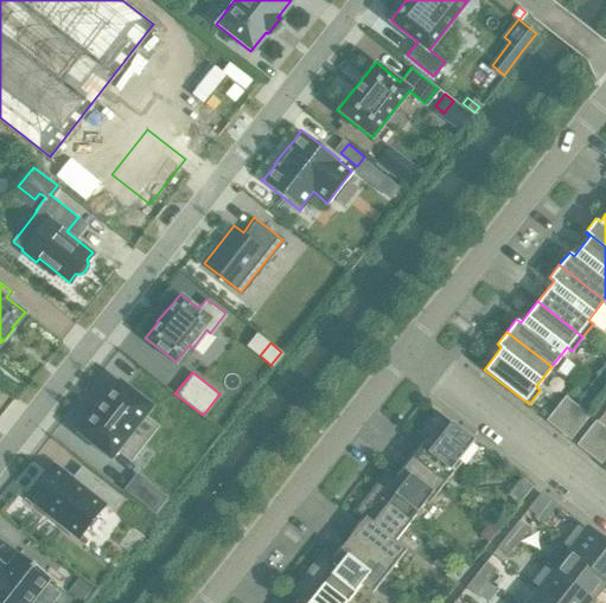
[(119,379),(78,431),(110,456),(117,448),(131,457),(157,424),(144,414),(151,405),(119,379)]
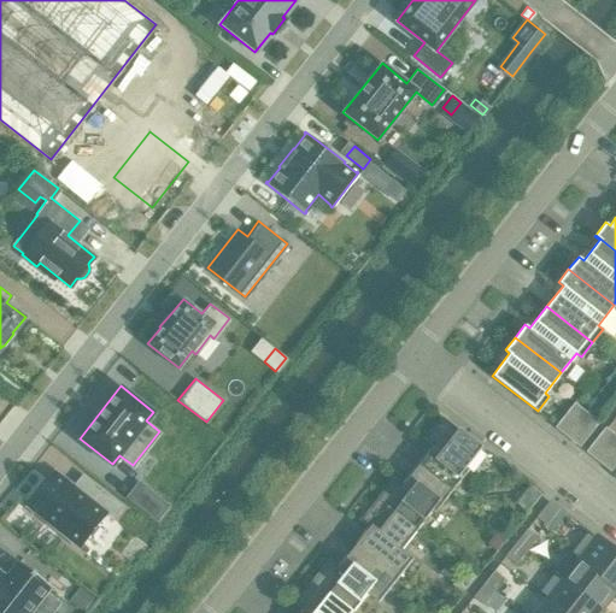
[(579,443),(597,420),(586,411),(567,434),(579,443)]
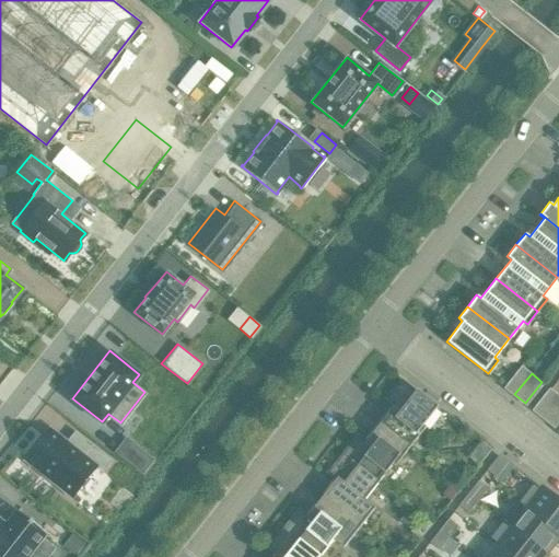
[(422,424),(435,406),(437,406),(400,376),(384,397),(393,405),(380,422),(409,447),(424,426),(422,424)]
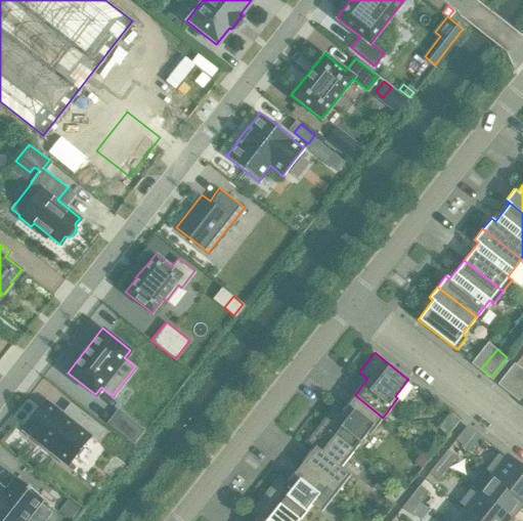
[(509,390),(522,372),(522,368),(514,362),(498,383),(509,390)]
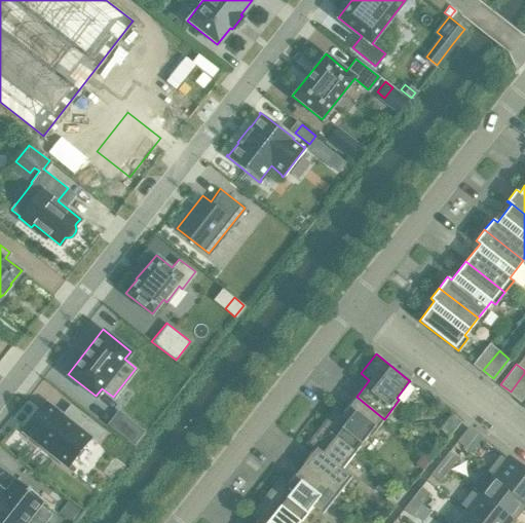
[(370,438),(384,419),(357,397),(343,413),(335,406),(321,424),(354,452),(368,436),(370,438)]
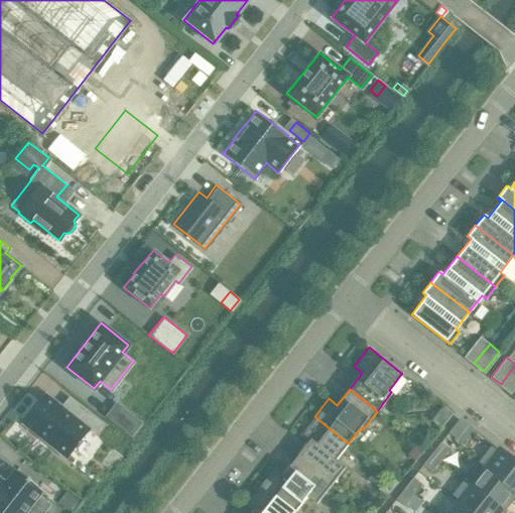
[(45,393),(22,423),(65,457),(87,427),(93,432),(102,422),(84,407),(76,417),(45,393)]
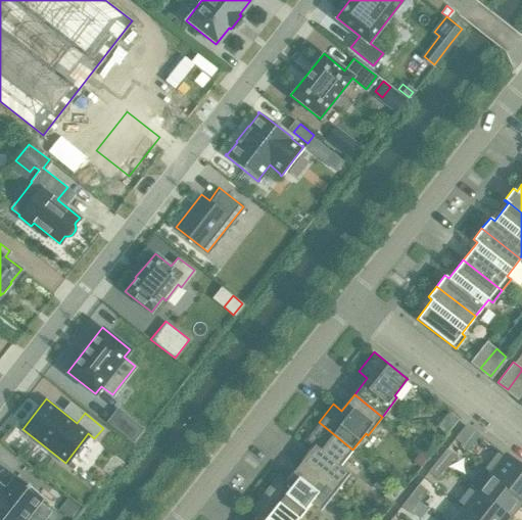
[(116,408),(106,420),(132,440),(142,428),(116,408)]
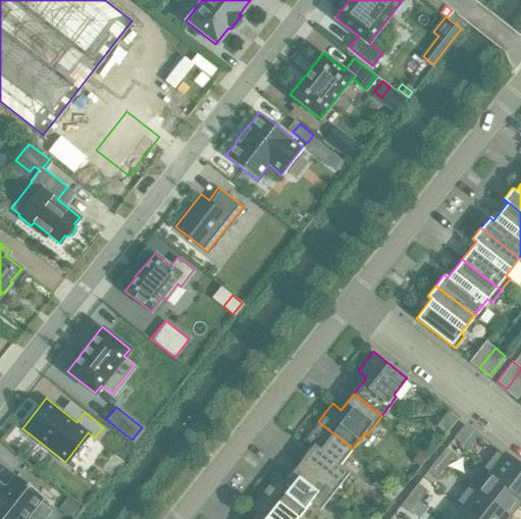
[(446,431),(457,417),(448,410),(436,424),(446,431)]
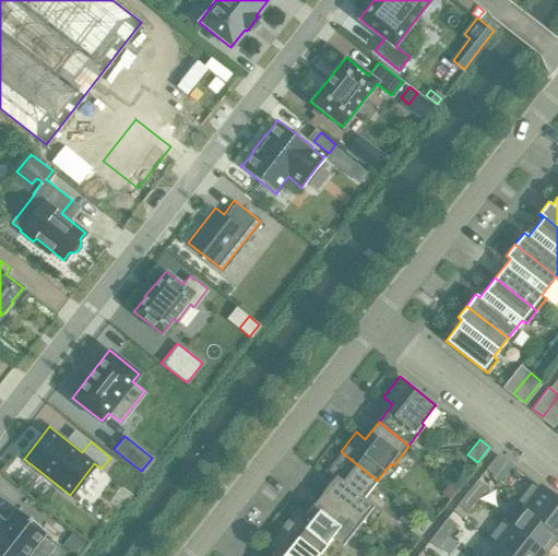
[(364,498),(377,481),(341,451),(324,471),(334,478),(320,496),(358,525),(374,506),(364,498)]
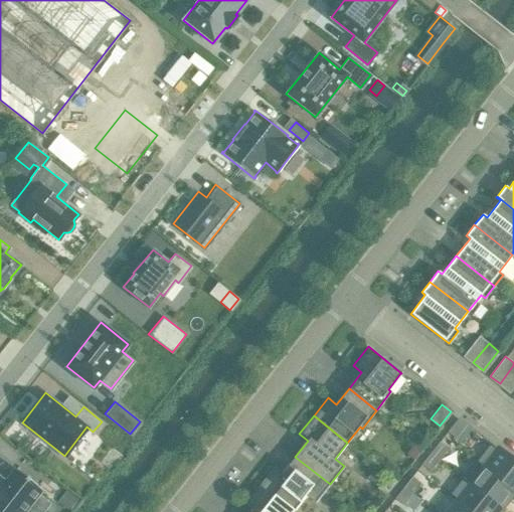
[(456,438),(466,423),(458,416),(447,431),(456,438)]
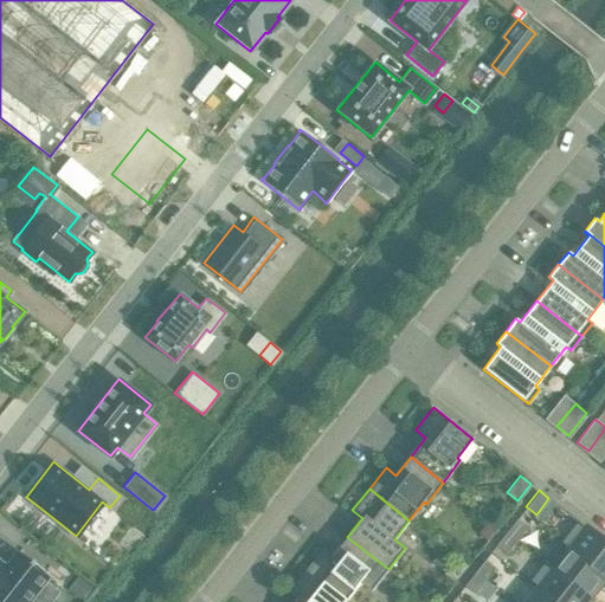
[(516,539),(526,526),(516,518),(506,531),(516,539)]
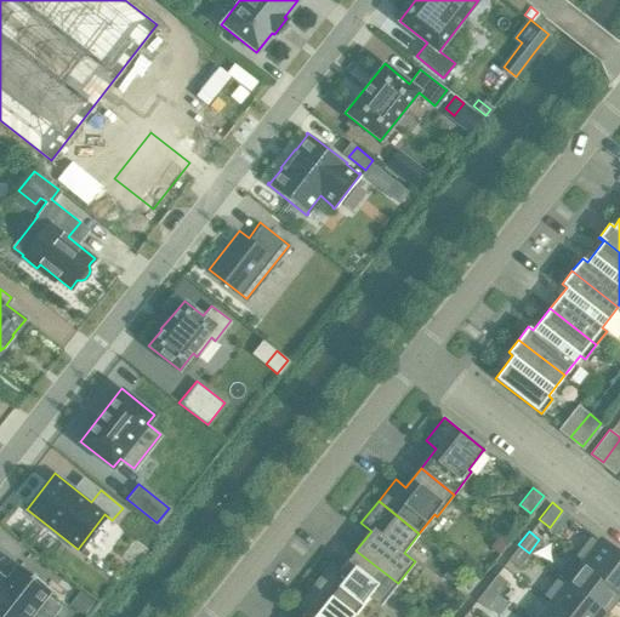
[(619,555),(592,535),(575,556),(619,590),(619,555)]
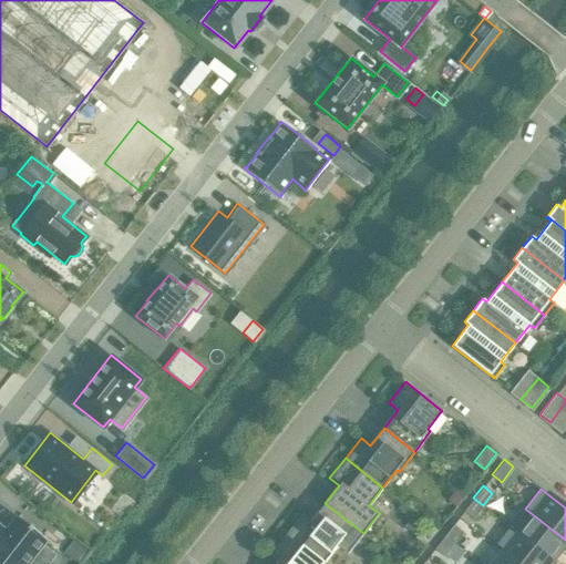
[(473,518),(483,505),(473,498),(464,510),(473,518)]
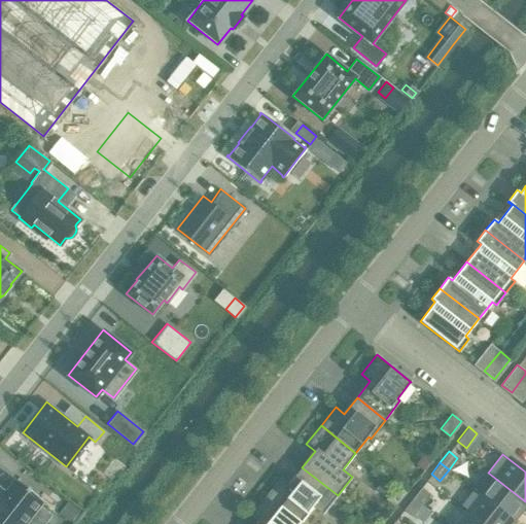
[(323,514),(338,495),(302,467),(289,484),(280,477),(266,495),(301,523),(313,507),(323,514)]
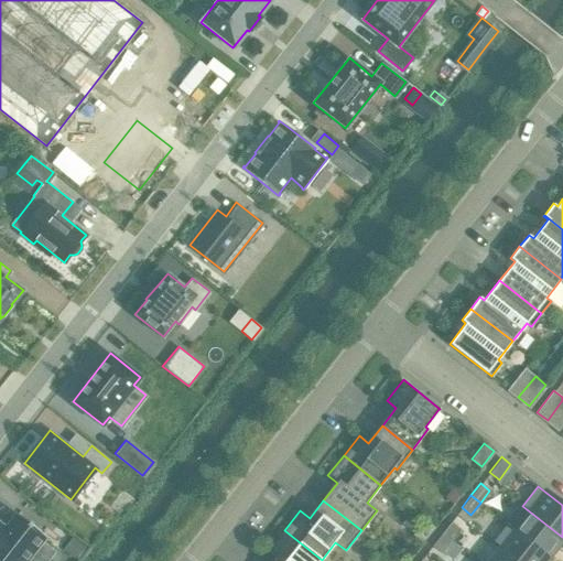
[(562,537),(522,506),(529,511),(515,529),(548,556),(562,538),(562,539),(562,537)]
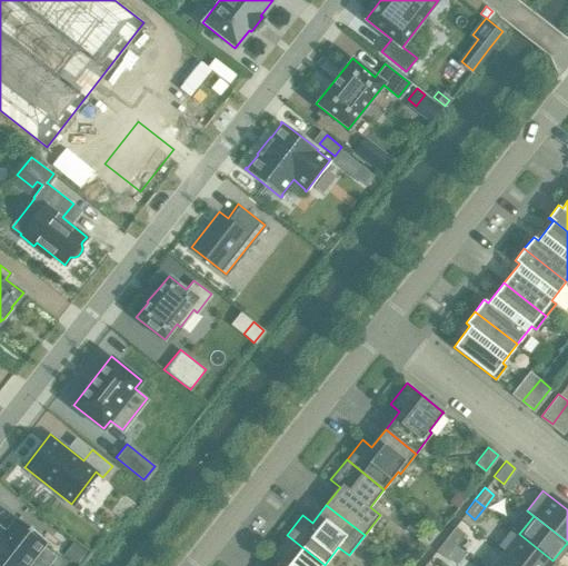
[(41,546),(47,540),(16,516),(5,530),(0,526),(0,565),(45,565),(53,555),(41,546)]
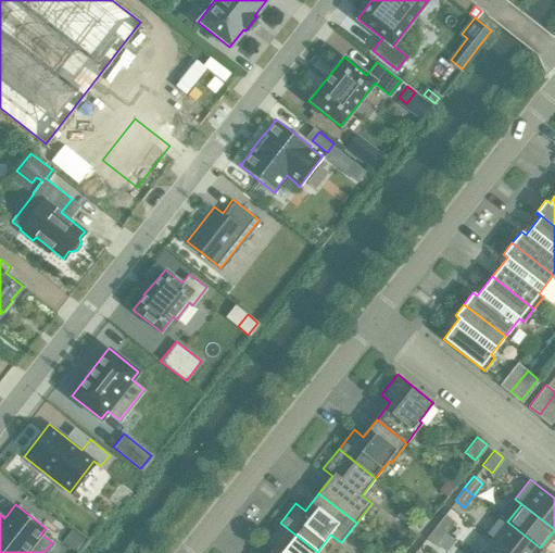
[(416,535),(428,519),(418,512),(406,527),(416,535)]
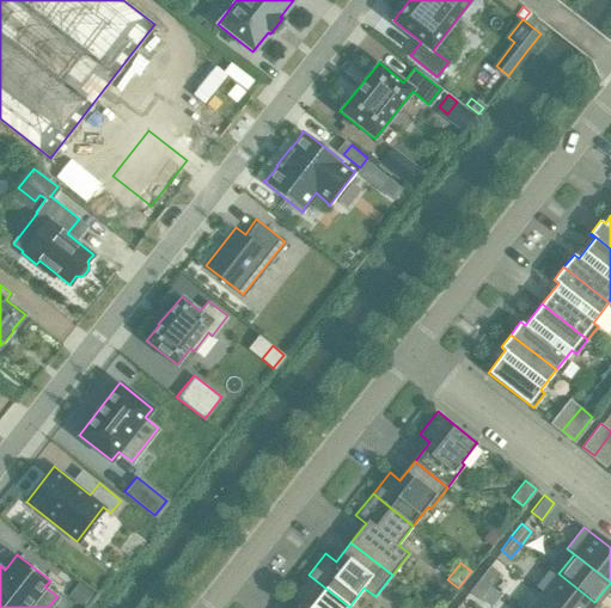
[(489,585),(500,572),(489,564),(480,577),(489,585)]
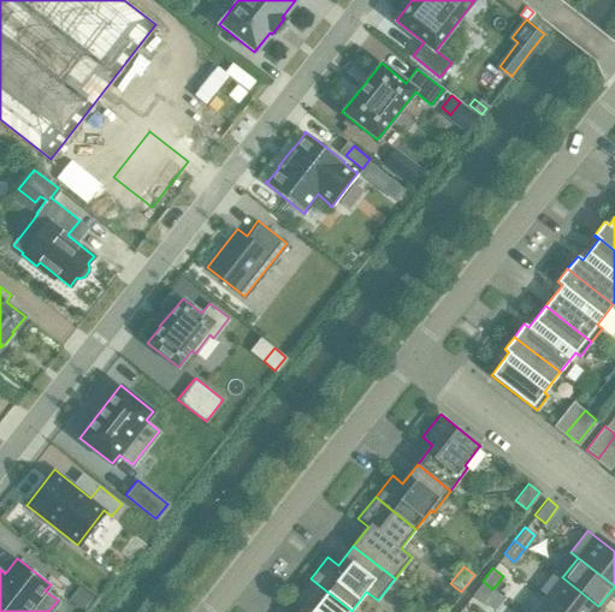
[(593,611),(598,606),(562,577),(545,598),(563,611),(593,611)]
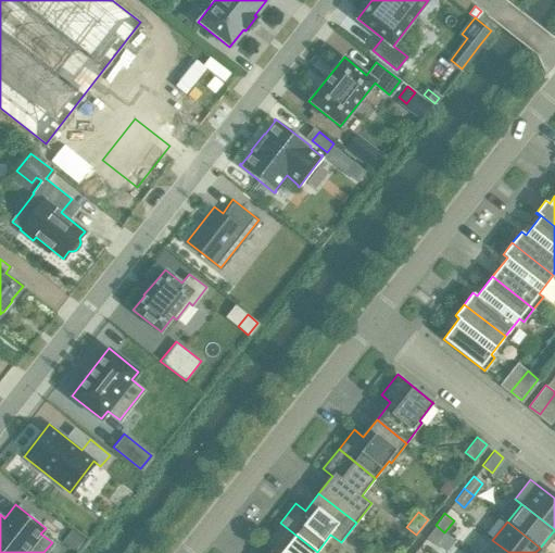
[(315,552),(317,552),(280,523),(265,542),(274,550),(270,552),(315,552)]
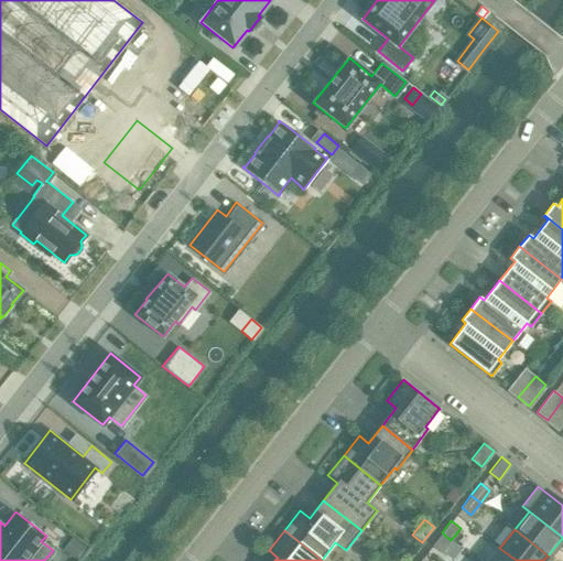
[(442,552),(451,540),(442,532),(432,545),(442,552)]
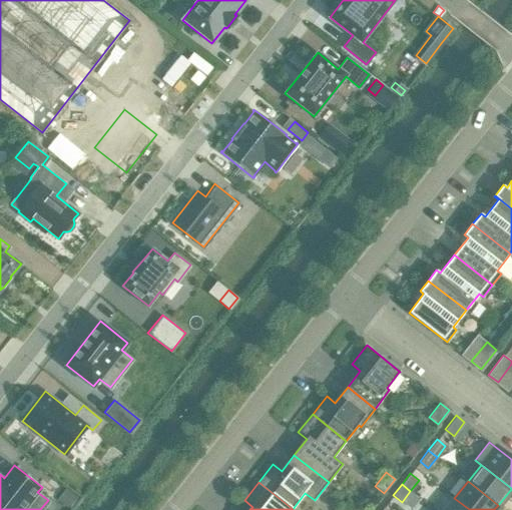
[(469,509),(454,498),(444,509),(435,509),(434,509),(469,509)]
